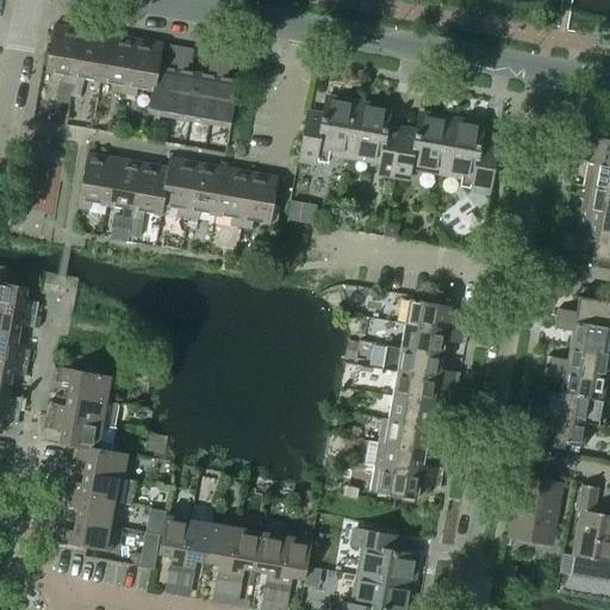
[(72,85),(82,31),(53,25),(44,73),(62,76),(61,83),(72,85)]
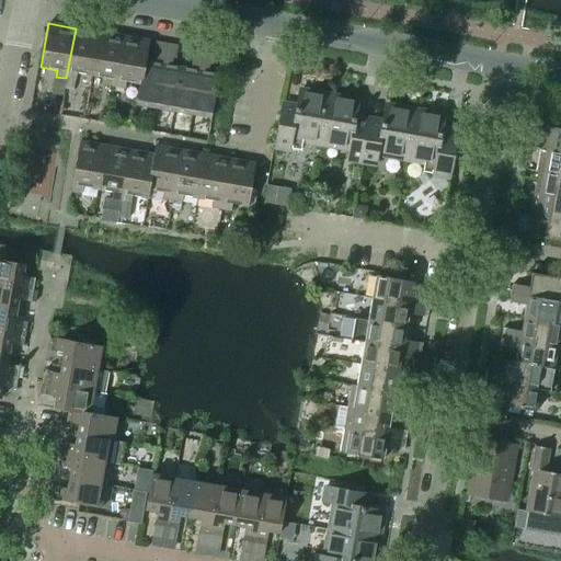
[(91,76),(99,33),(76,29),(66,78),(76,80),(77,73),(91,76)]
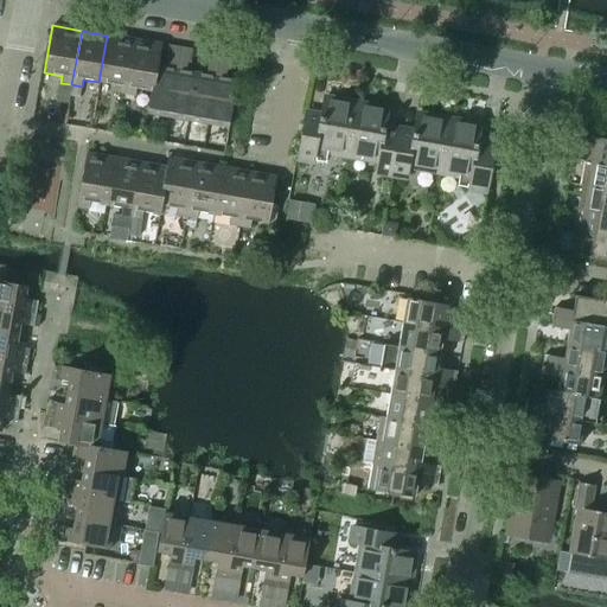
[(123,94),(134,40),(107,36),(98,82),(115,85),(114,93),(123,94)]
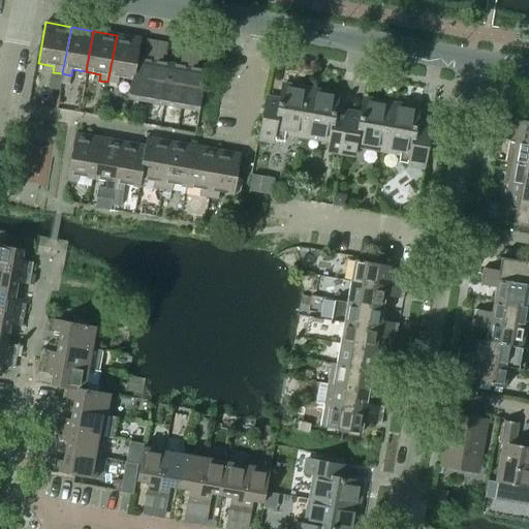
[(136,58),(137,59),(141,39),(117,35),(107,82),(117,84),(118,78),(131,80),(131,78),(133,78),(136,58)]
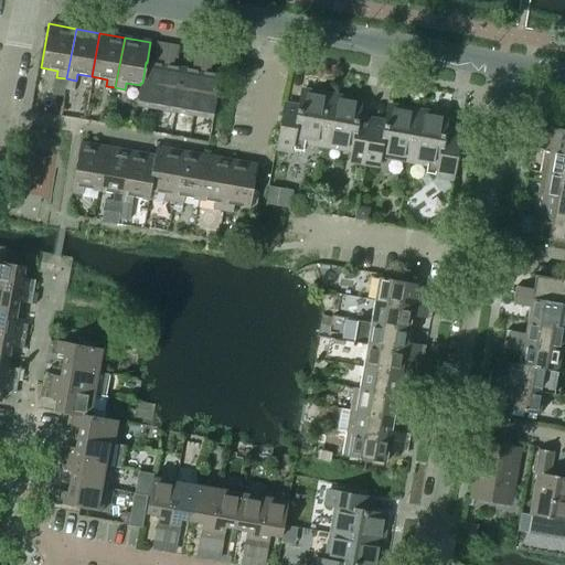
[(156,109),(167,45),(156,43),(153,55),(159,56),(157,64),(147,63),(146,62),(142,83),(140,83),(140,85),(137,106),(156,109)]
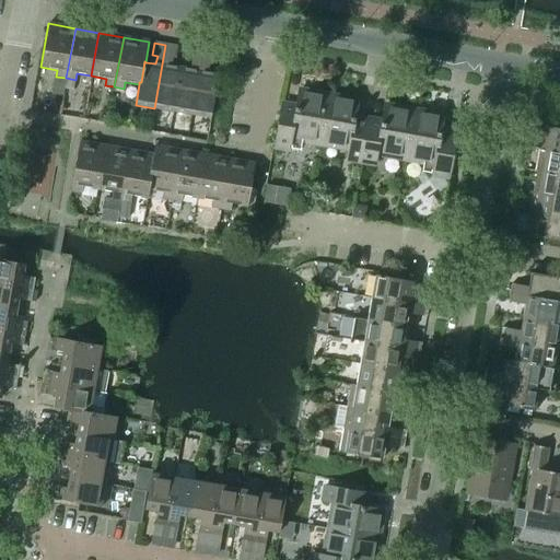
[(173,112),(181,68),(170,66),(171,58),(175,59),(177,46),(165,45),(154,108),(173,112)]
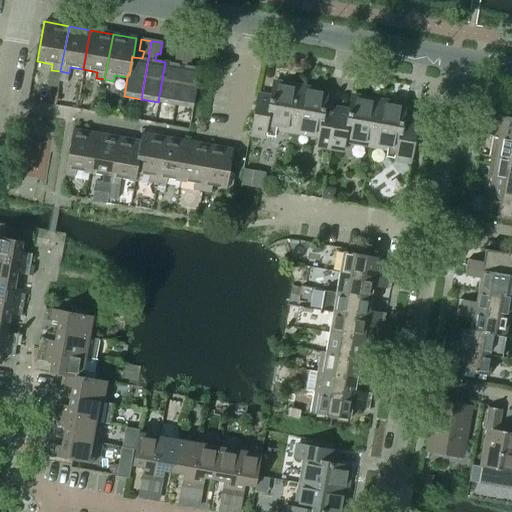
[(174,105),(185,47),(174,45),(172,56),(176,56),(175,64),(165,62),(158,102),(174,105)]
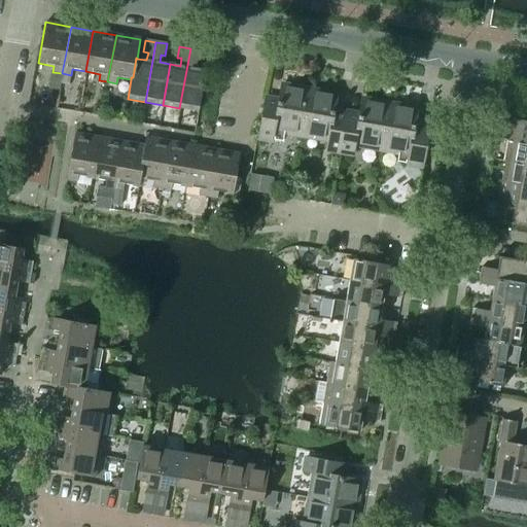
[(198,111),(205,72),(205,70),(194,68),(195,61),(199,61),(201,49),(190,48),(179,108),(198,111)]
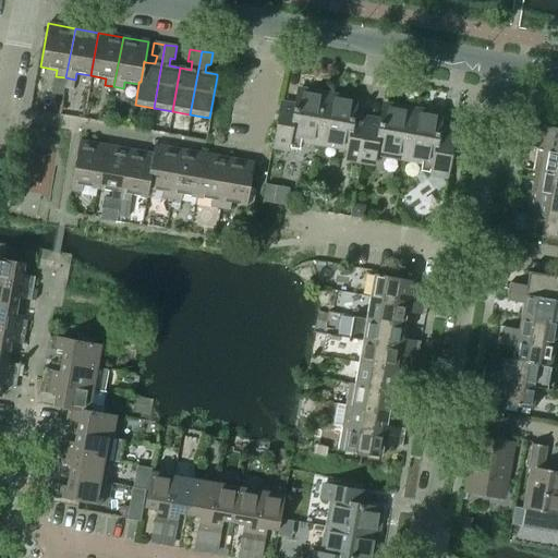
[(317,147),(327,93),(298,87),(298,92),(294,105),(281,101),(280,105),(281,106),(281,107),(280,107),(273,149),(288,153),(288,148),(299,150),(300,144),(317,147)]
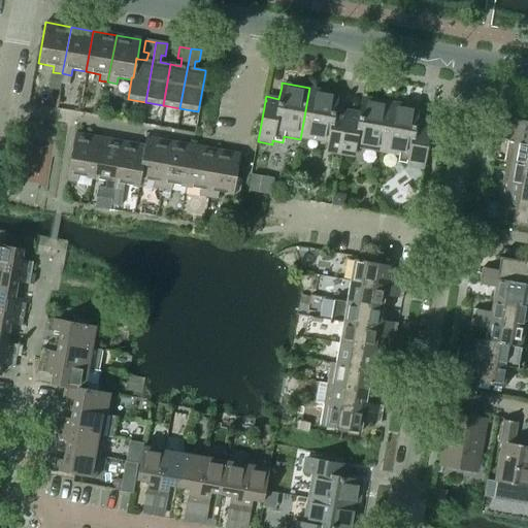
[(348,110),(335,108),(338,93),(309,88),(300,139),(328,144),(327,150),(326,154),(339,156),(348,110)]
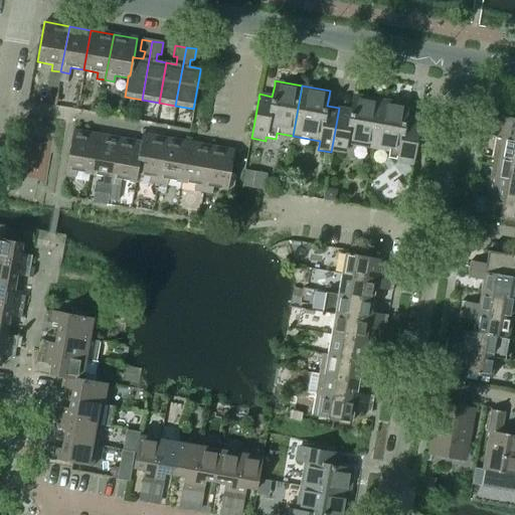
[(372,150),(381,100),(354,95),(351,110),(339,108),(331,152),(344,155),(345,151),(346,145),(372,150)]
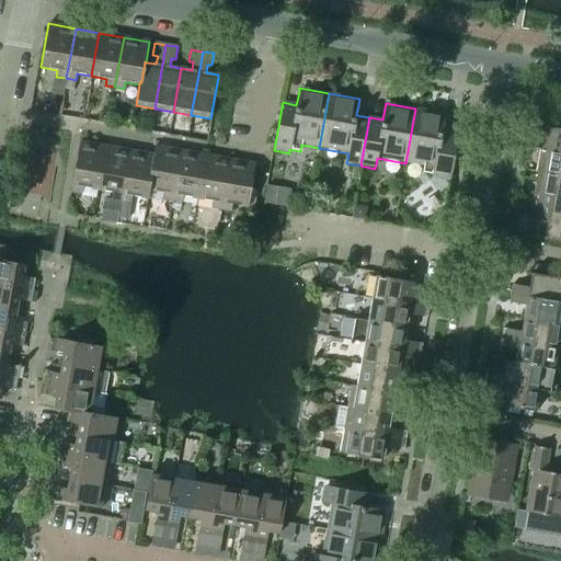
[(457,133),(442,130),(444,117),(445,113),(415,109),(405,163),(423,167),(422,172),(433,174),(432,179),(448,182),(449,178),(455,145),(456,138),(455,138),(455,136),(457,137),(457,133)]
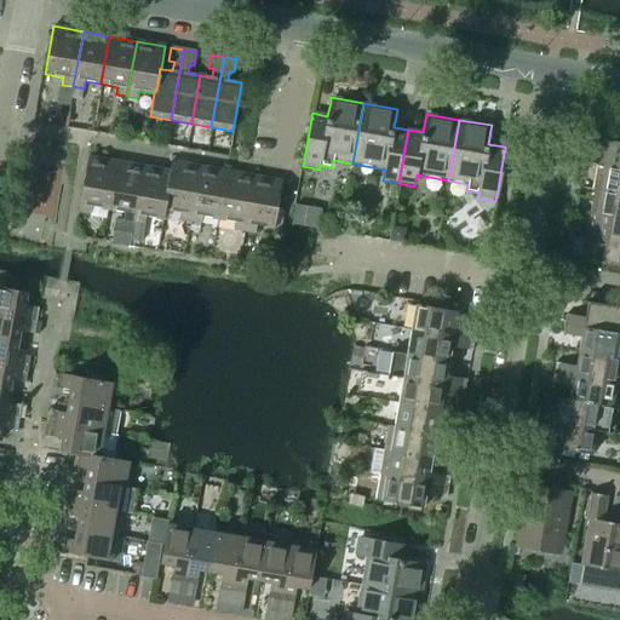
[(619,168),(619,143),(602,141),(598,166),(619,168)]
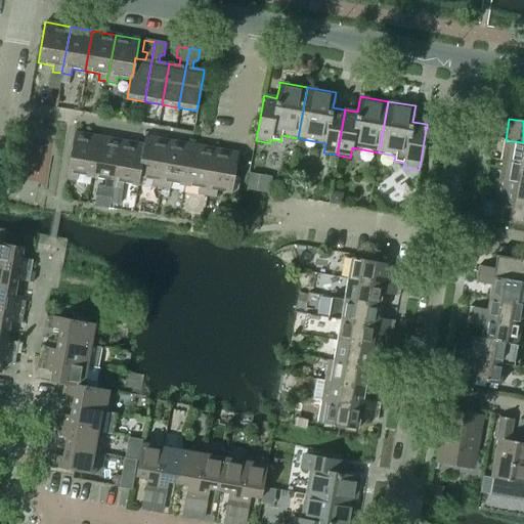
[(91,177),(98,137),(74,132),(66,179),(76,181),(77,175),(91,177)]
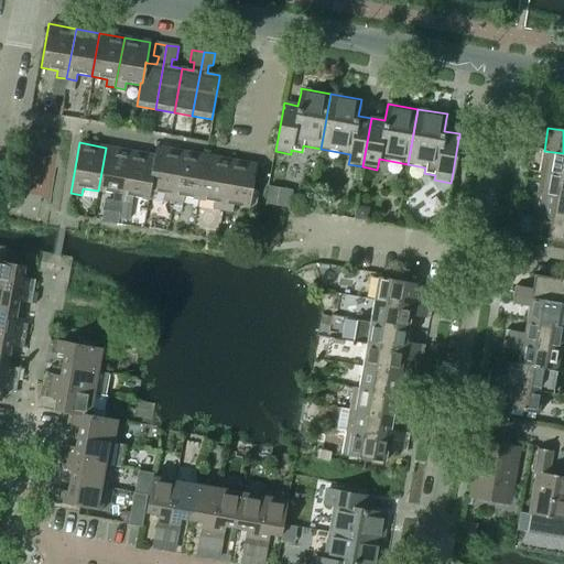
[(173,202),(182,152),(155,147),(154,155),(155,156),(150,188),(151,188),(150,192),(164,194),(163,201),(173,202)]
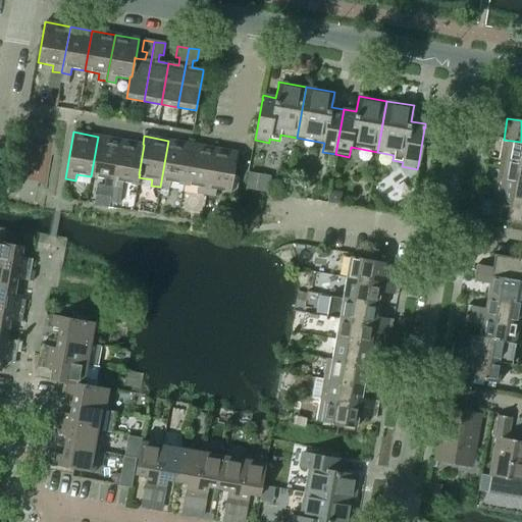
[(112,187),(120,140),(98,137),(91,176),(105,179),(104,186),(112,187)]
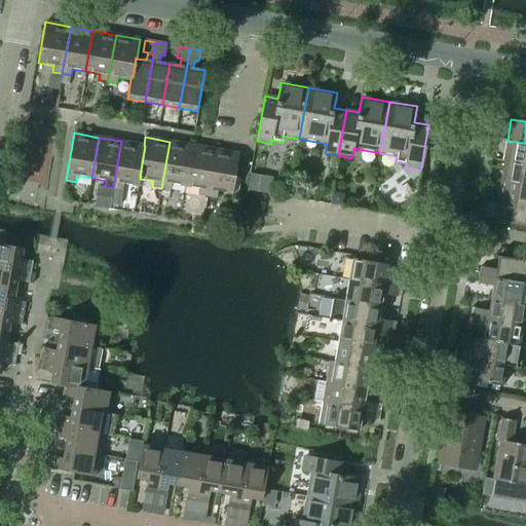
[(145,146),(144,145),(121,141),(113,188),(122,190),(123,184),(139,186),(140,179),(141,176),(140,176),(145,146)]
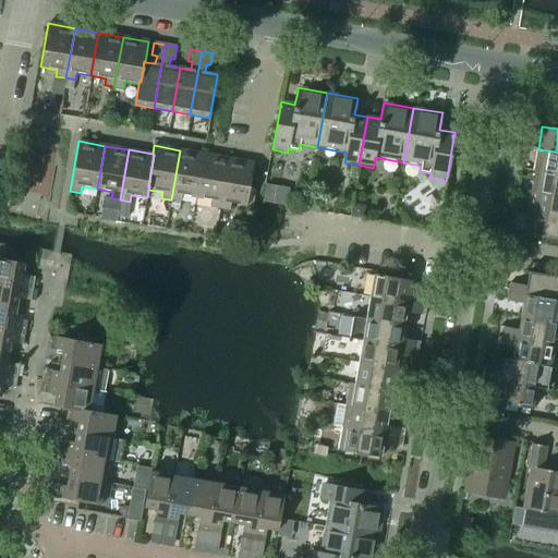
[(557,174),(557,152),(538,149),(534,171),(557,174)]
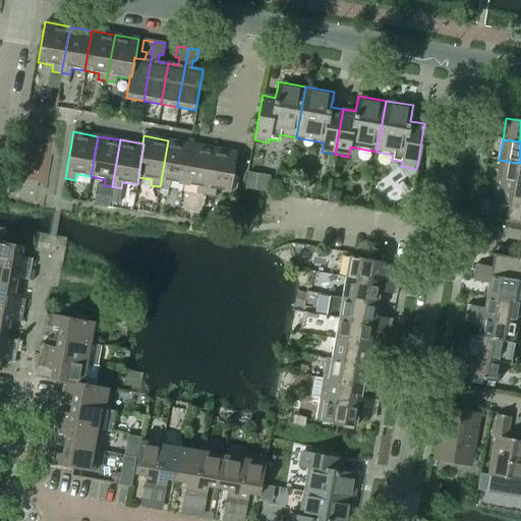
[(183,184),(190,145),(168,140),(160,186),(168,188),(169,182),(183,184)]
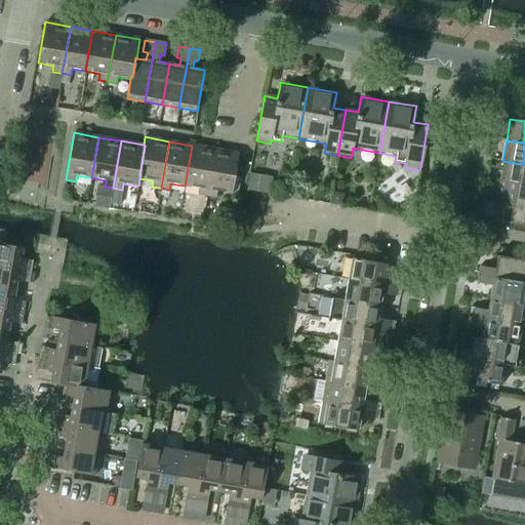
[(206,196),(214,149),(192,146),(185,186),(199,189),(198,195),(206,196)]
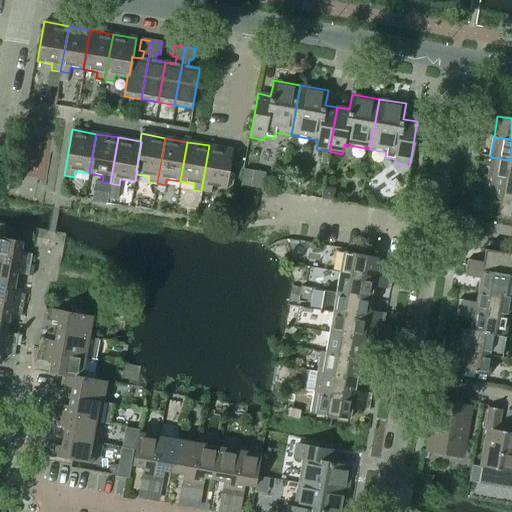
[(226,189),(233,150),(209,145),(201,191),(210,193),(211,187),(226,189)]
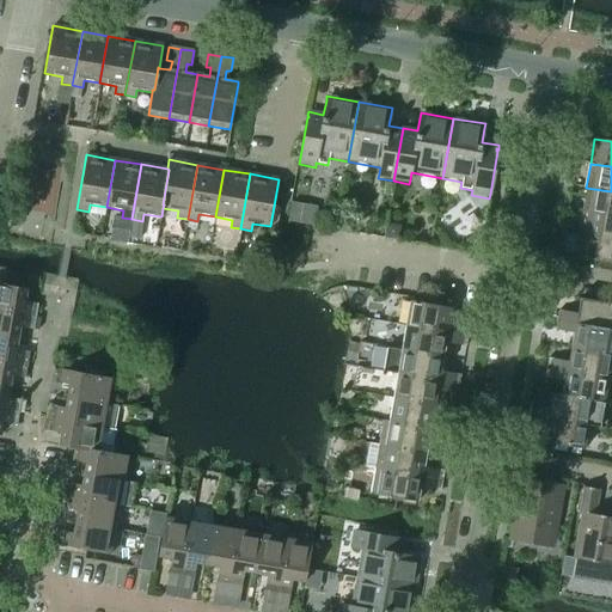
[(611,216),(611,191),(586,188),(581,212),(611,216)]
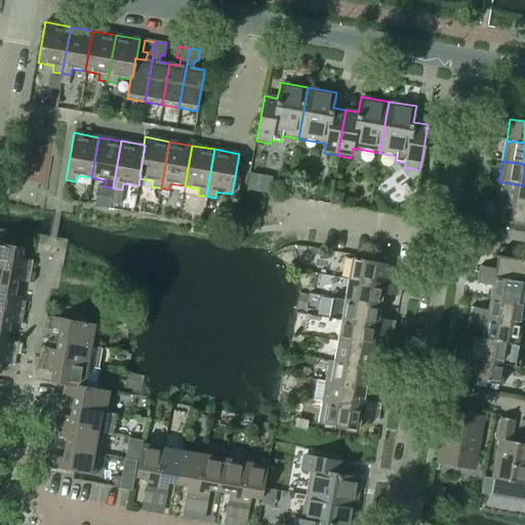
[(261,193),(265,177),(249,174),(246,190),(261,193)]
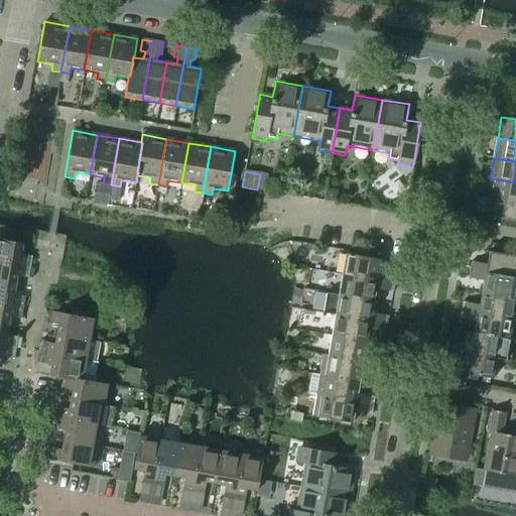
[(515,204),(515,182),(490,178),(487,199),(515,204)]
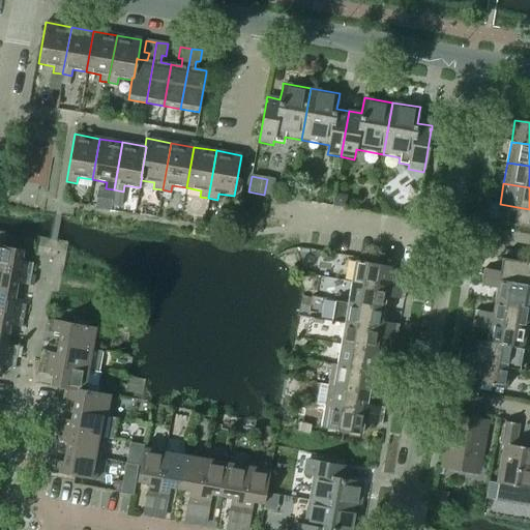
[(529,231),(529,209),(500,204),(496,226),(529,231)]
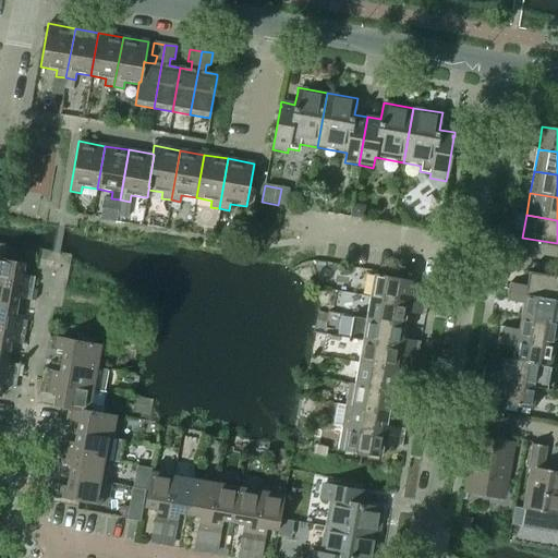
[(439,233),(440,223),(434,222),(431,225),(429,231),(439,233)]
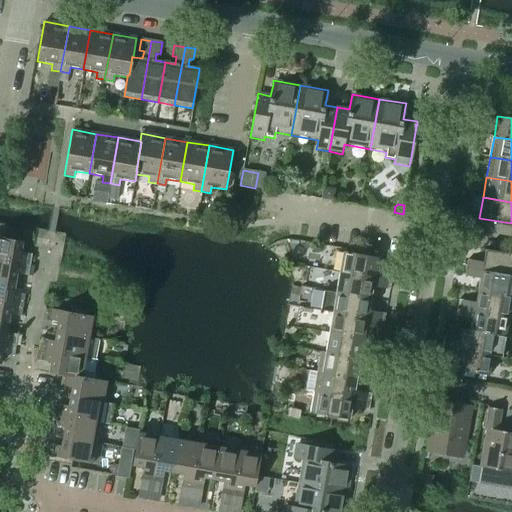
[(20,253),(22,242),(0,238),(0,259),(30,265),(31,255),(20,253)]
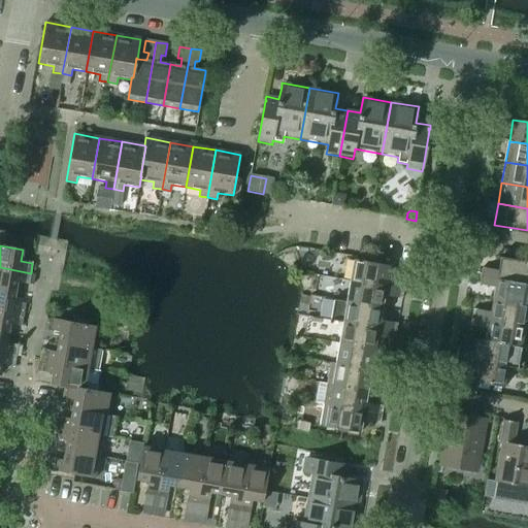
[(527,285),(527,262),(499,258),(497,272),(493,272),(493,270),(482,268),(481,276),(527,285)]
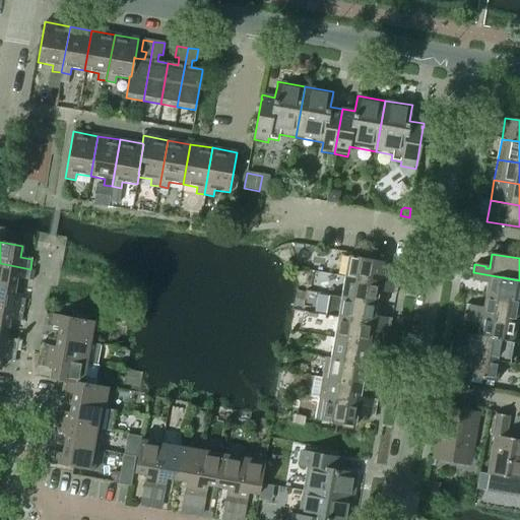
[(381,276),(384,262),(348,256),(344,277),(397,286),(398,278),(385,276),(385,277),(381,276)]
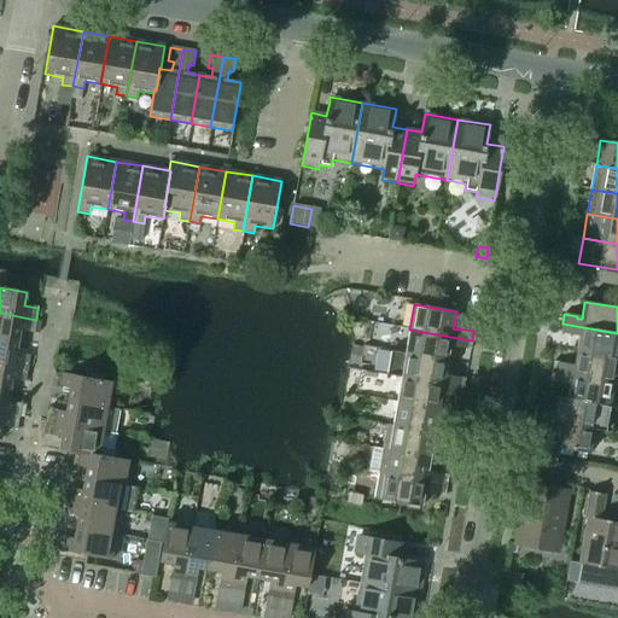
[(34,333),(36,320),(0,313),(0,338),(18,343),(21,331),(34,333)]
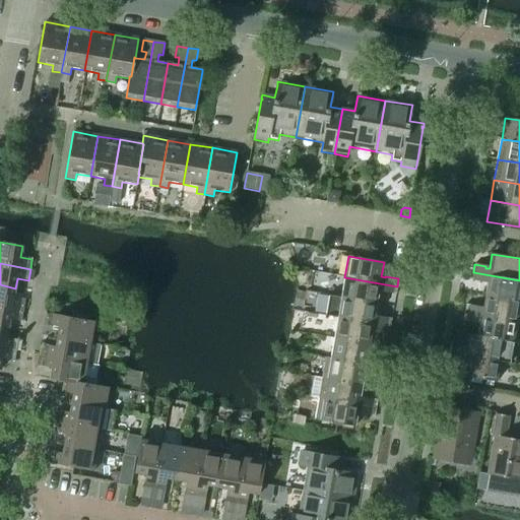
[(519,301),(519,280),(473,272),(471,280),(483,282),(483,281),(488,281),(484,296),(519,301)]
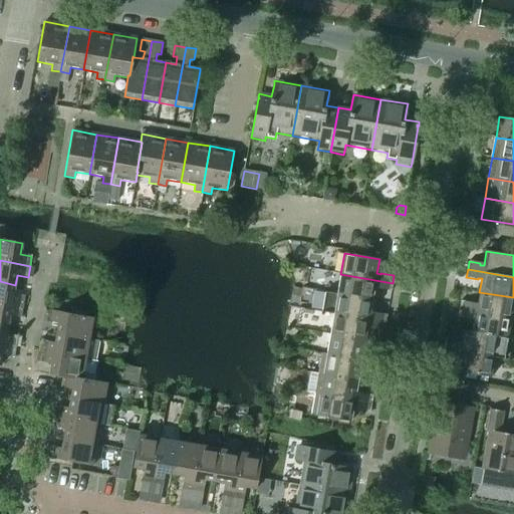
[(371,300),(374,286),(378,287),(377,289),(391,291),(393,283),(340,274),(337,294),(371,300)]
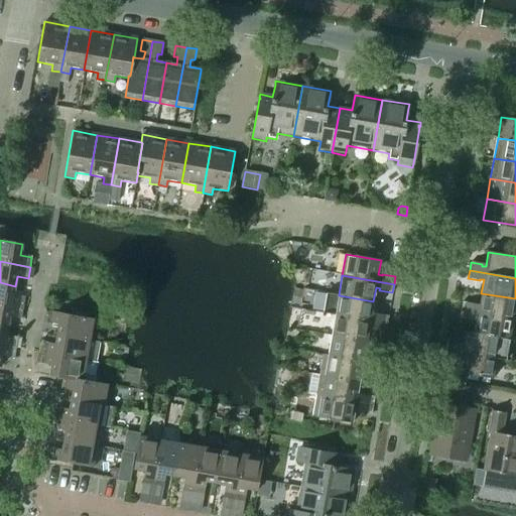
[(13,295),(15,286),(0,282),(0,303),(23,307),(25,297),(13,295)]
